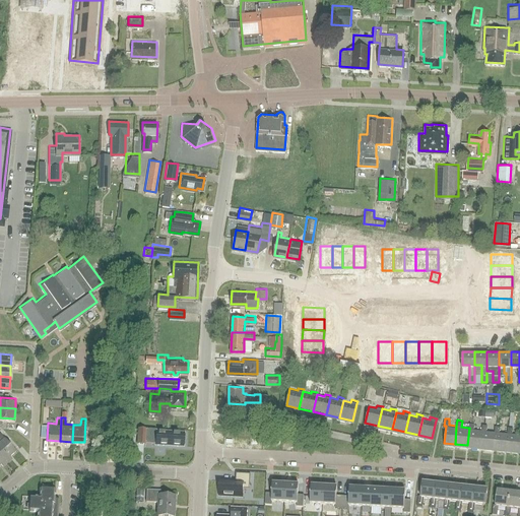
[(469,428),(467,445),(480,446),(481,429),(474,428),(474,422),(469,421),(469,428)]
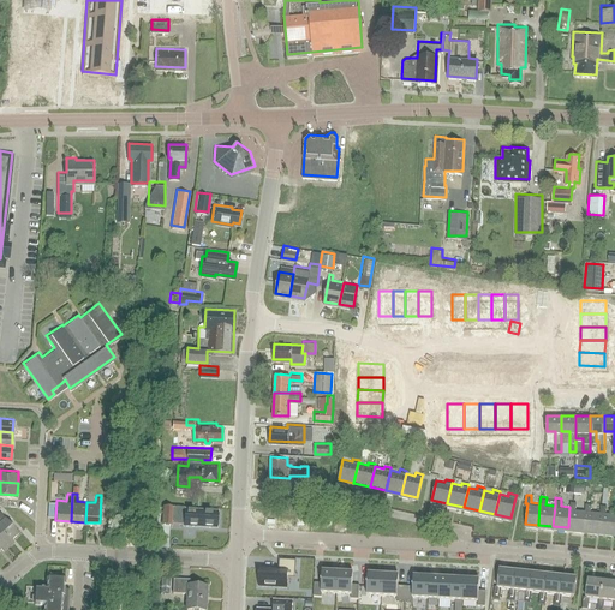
[(571,500),(569,507),(568,527),(583,528),(585,508),(575,507),(577,500),(571,500)]
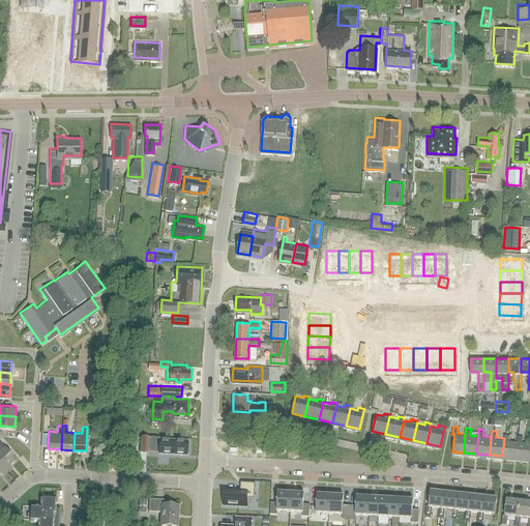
[(504,438),(502,456),(516,458),(518,439),(509,438),(509,433),(505,432),(504,438)]
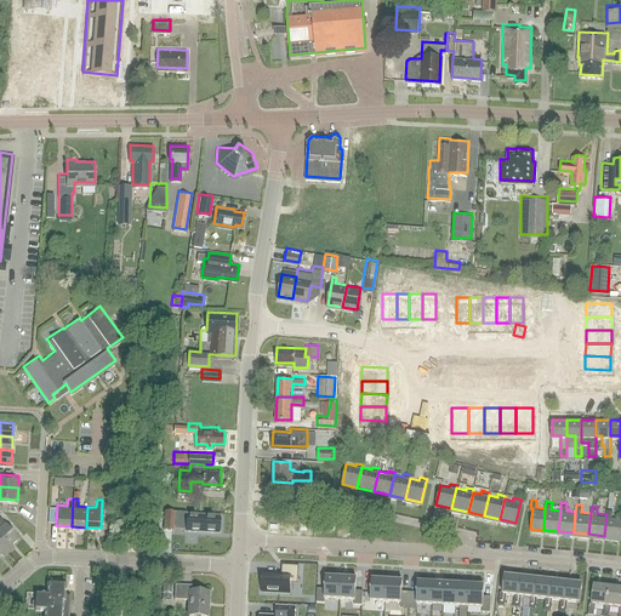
[(165,507),(164,525),(174,526),(175,525),(186,525),(186,526),(217,529),(220,529),(221,513),(187,511),(187,508),(165,507)]
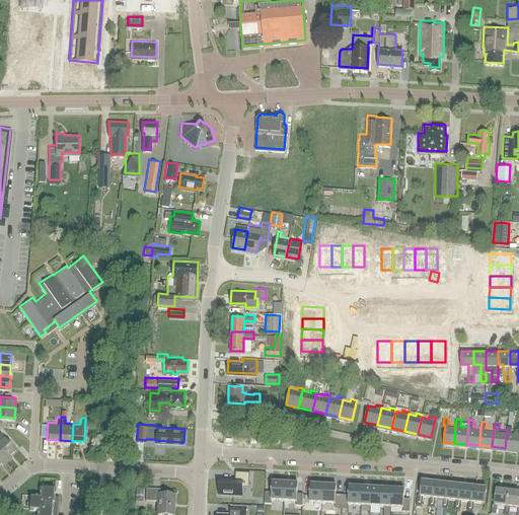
[(507,424),(507,430),(505,448),(518,449),(518,431),(511,431),(512,425),(507,424)]
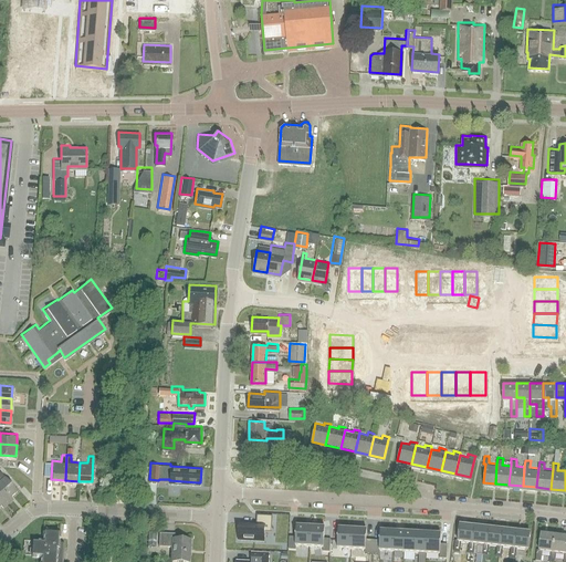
[(0,477),(0,491),(8,500),(12,497),(10,493),(17,488),(0,468),(0,476),(1,477),(0,477)]
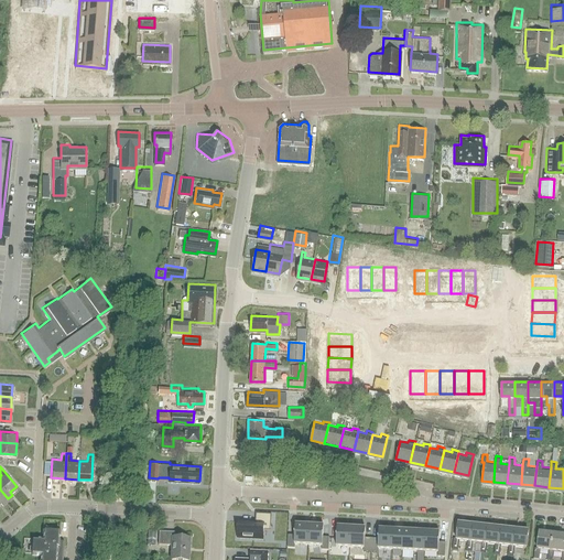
[(238,518),(237,535),(263,536),(263,527),(270,527),(271,510),(256,510),(256,519),(238,518)]
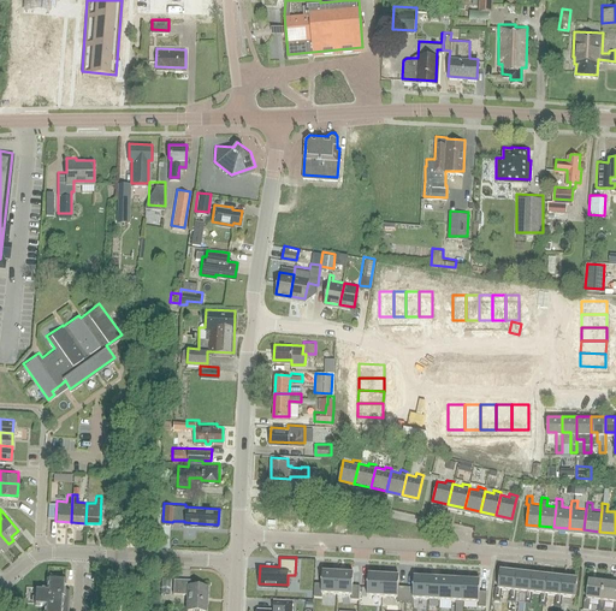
[(496,585),(495,595),(501,597),(502,586),(511,586),(514,587),(516,568),(501,567),(498,585),(496,585)]
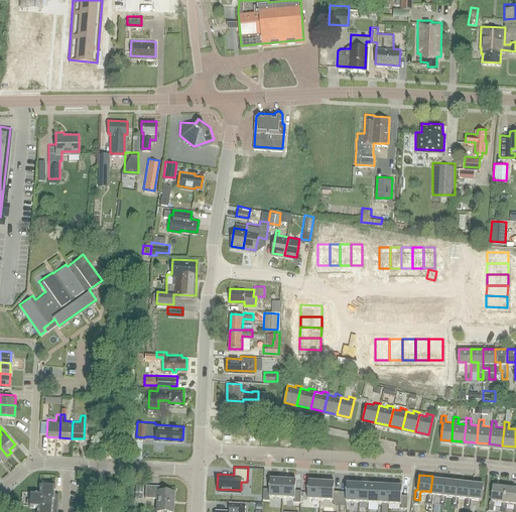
[(263,486),(263,497),(269,498),(270,494),(282,495),(283,477),(270,476),(269,486),(263,486)]
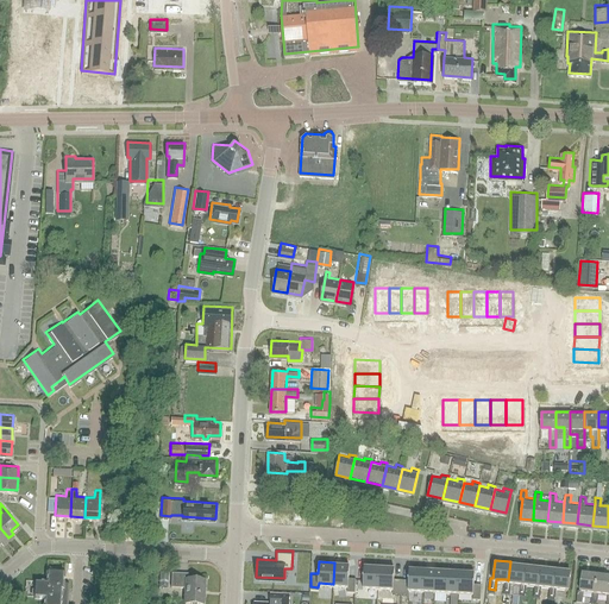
[(506,579),(504,590),(509,591),(510,580),(520,582),(523,582),(526,564),(510,561),(508,580),(506,579)]
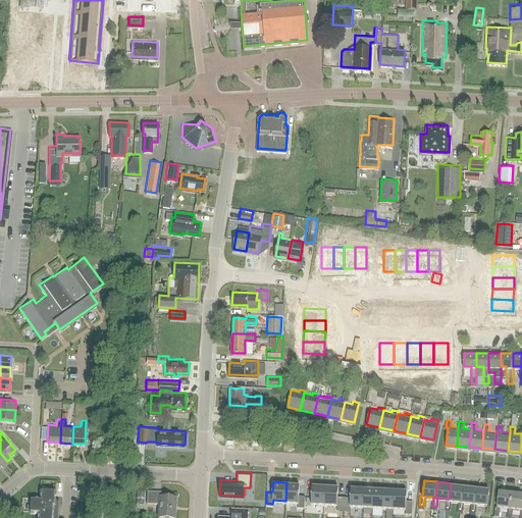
[(286,482),(285,501),(298,502),(298,505),(304,506),(305,494),(299,494),(299,483),(286,482)]
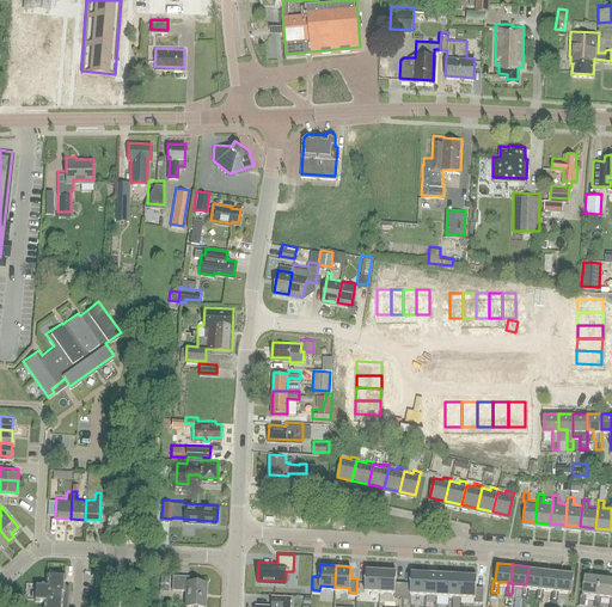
[(366,566),(365,589),(380,589),(381,568),(366,566)]
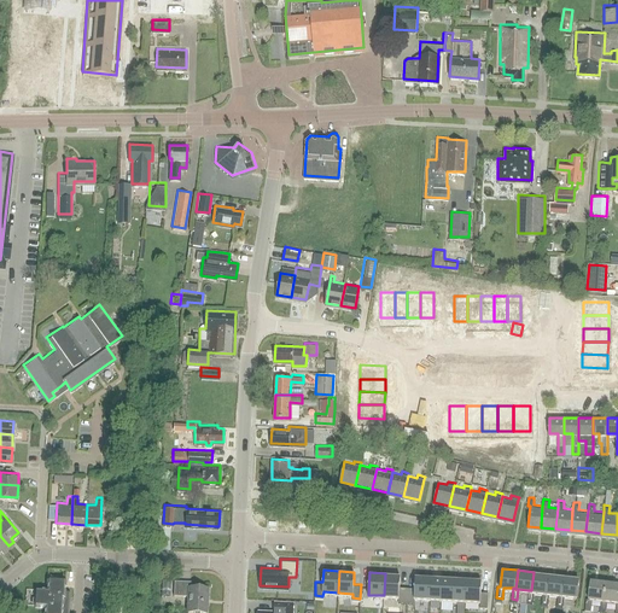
[(528,590),(526,601),(532,601),(534,590),(543,591),(546,593),(548,573),(534,572),(531,590),(528,590)]
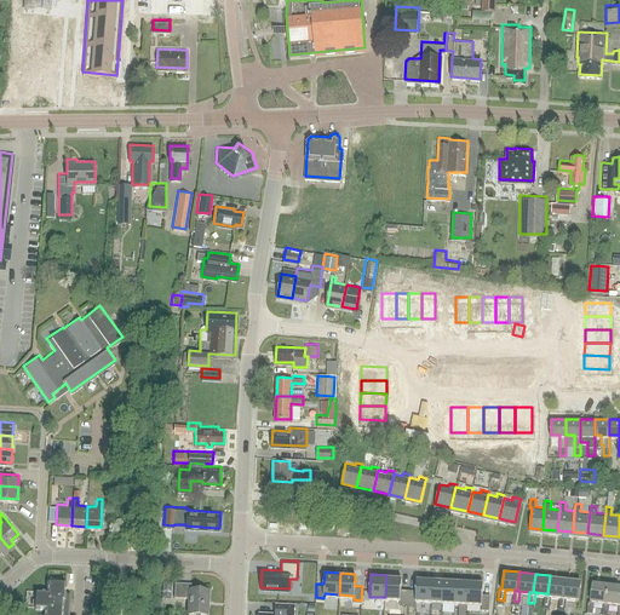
[(386,575),(385,597),(400,598),(400,602),(407,602),(408,587),(401,587),(401,576),(386,575)]
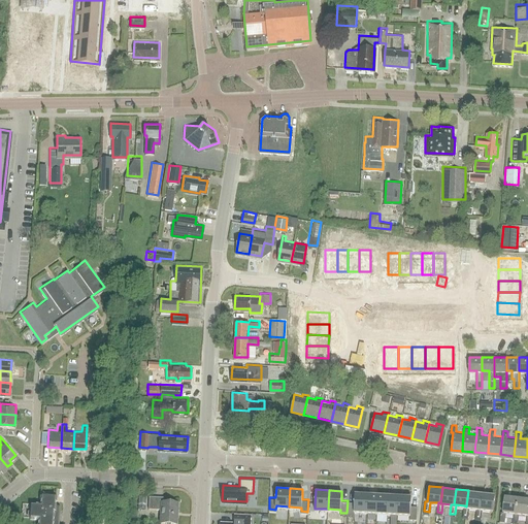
[(464,505),(463,515),(468,516),(469,506),(477,508),(480,508),(482,492),(468,490),(466,506),(464,505)]
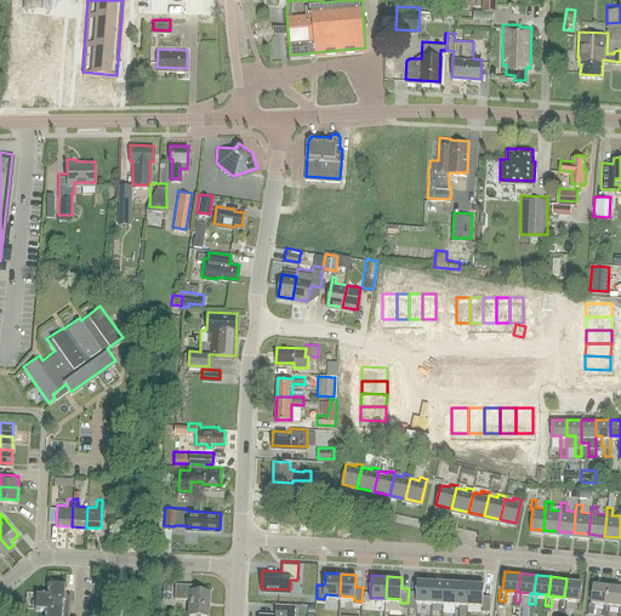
[(409,588),(408,603),(416,604),(416,600),(431,600),(432,579),(417,579),(416,589),(409,588)]
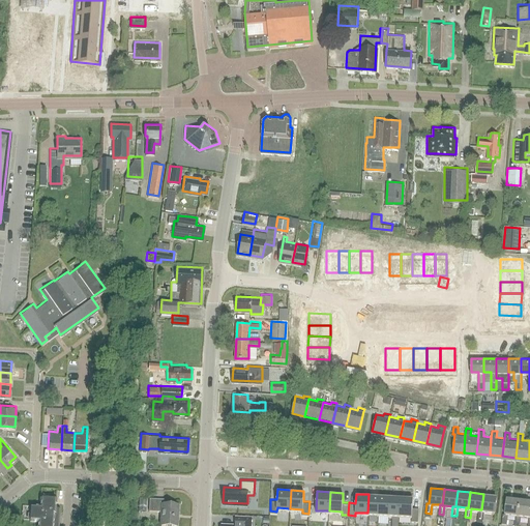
[(369,494),(367,513),(378,514),(379,495),(369,494)]
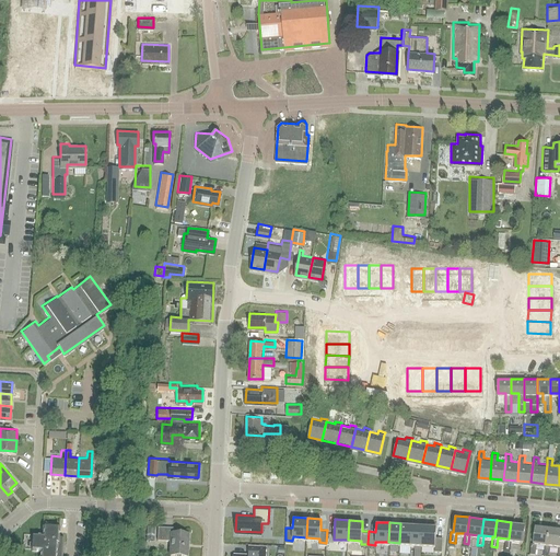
[(506,539),(505,548),(510,548),(511,539),(523,540),(524,523),(511,522),(509,539),(506,539)]
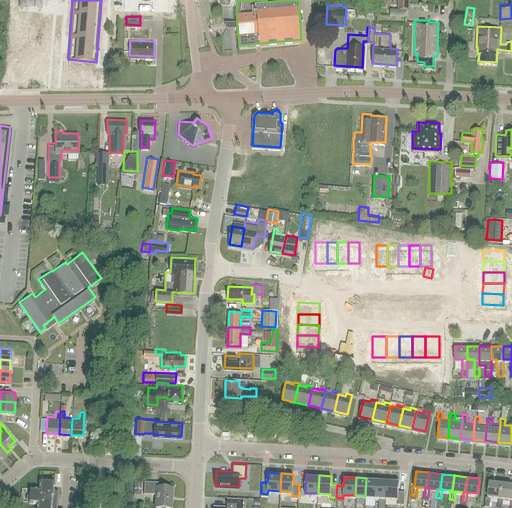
[(56,507),(57,488),(53,488),(54,479),(39,478),(38,486),(29,485),(28,500),(36,501),(35,507),(56,507)]
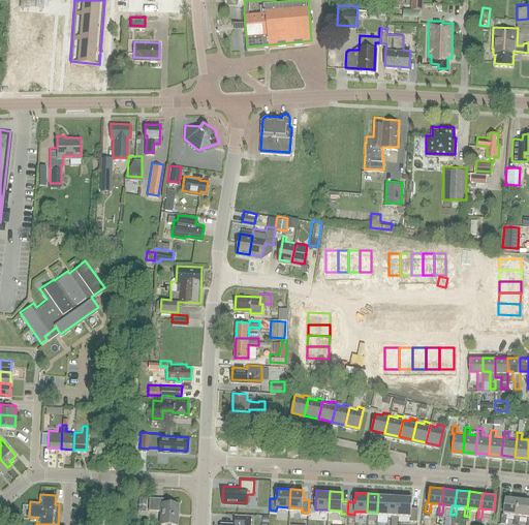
[(378,494),(377,513),(387,513),(389,494),(378,494)]
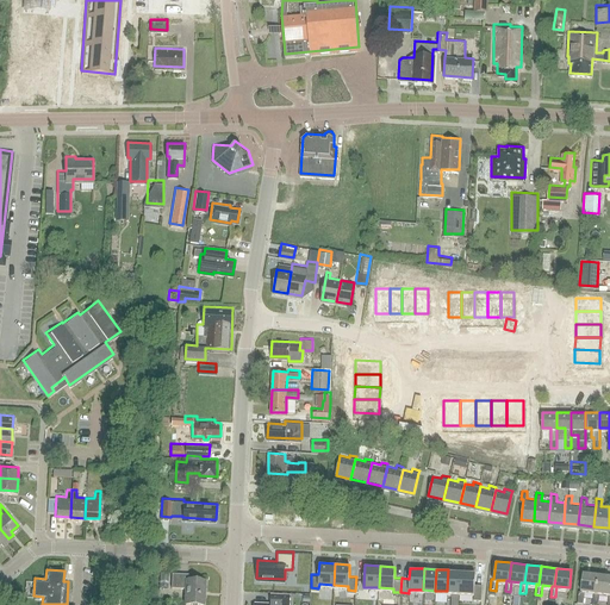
[(448,569),(447,591),(459,592),(460,571),(448,569)]
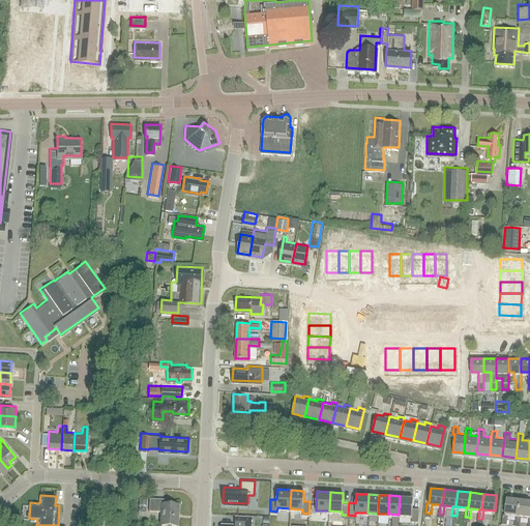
[(177,523),(178,502),(164,501),(164,496),(149,496),(149,508),(162,508),(160,522),(177,523)]
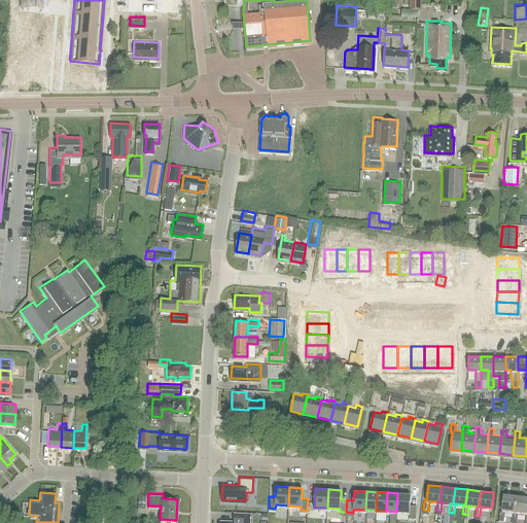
[(397,493),(396,512),(409,513),(409,517),(416,517),(416,503),(410,503),(411,494),(397,493)]
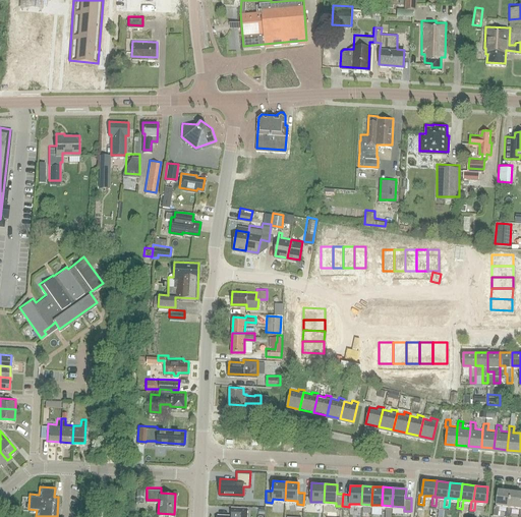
[(495,503),(494,512),(498,513),(499,504),(507,505),(510,505),(512,490),(499,487),(497,503),(495,503)]
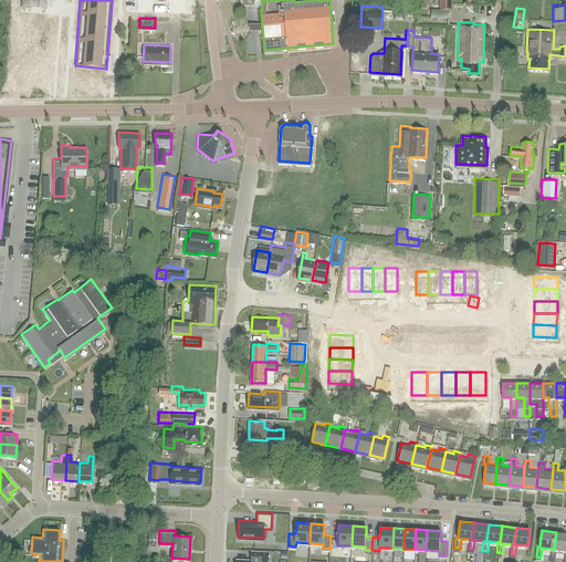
[(551,549),(549,559),(555,559),(556,549),(565,550),(565,532),(556,532),(554,549),(551,549)]
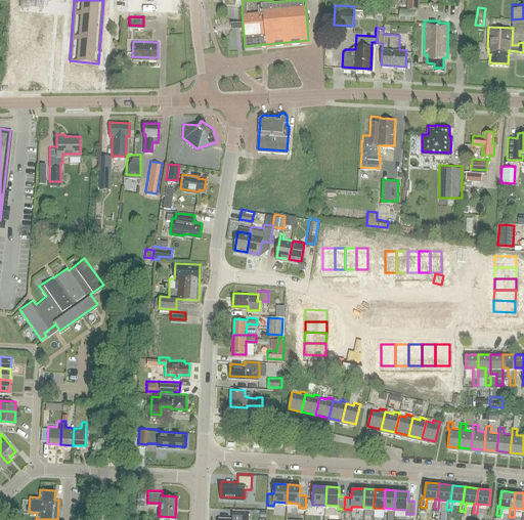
[(215,516),(214,519),(245,519),(246,509),(230,508),(230,516),(217,516),(217,517),(215,516)]
